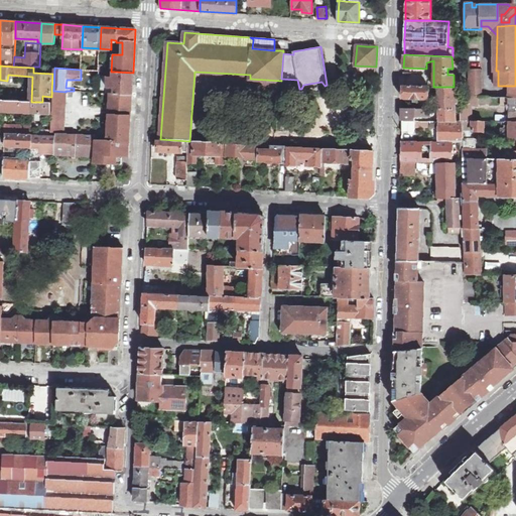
[(477,97),(482,97),(483,70),(469,70),(468,97),(477,97)]
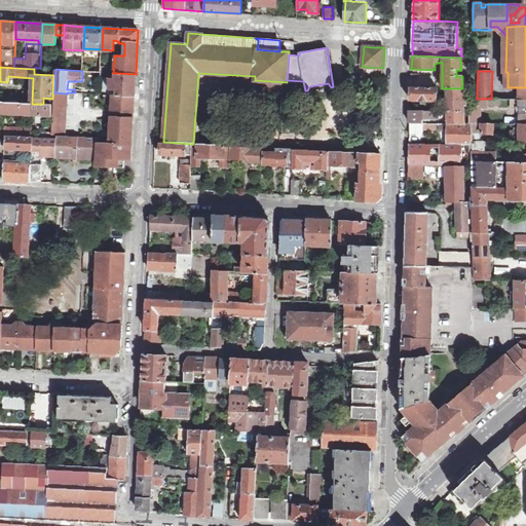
[(116,95),(135,96),(136,74),(116,73),(116,78),(110,77),(110,84),(110,88),(117,88),(116,95)]
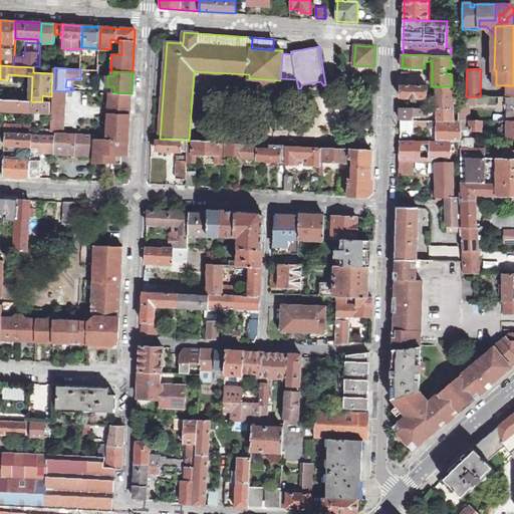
[(65,87),(73,87),(74,79),(66,79),(65,87)]
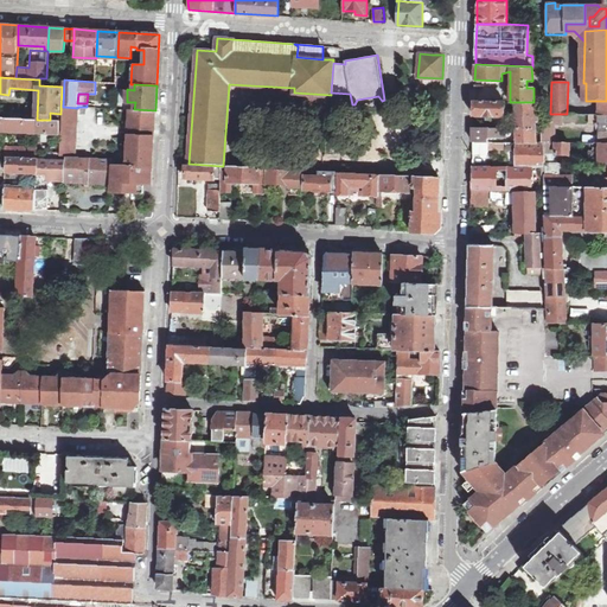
[(516,132),(516,142),(525,144),(531,144),(536,144),(535,126),(532,126),(532,121),(537,121),(537,108),(535,108),(534,102),(510,102),(474,101),(473,115),(485,115),(492,115),(503,115),(504,107),(515,107),(516,126),(513,126),(513,132),(516,132)]
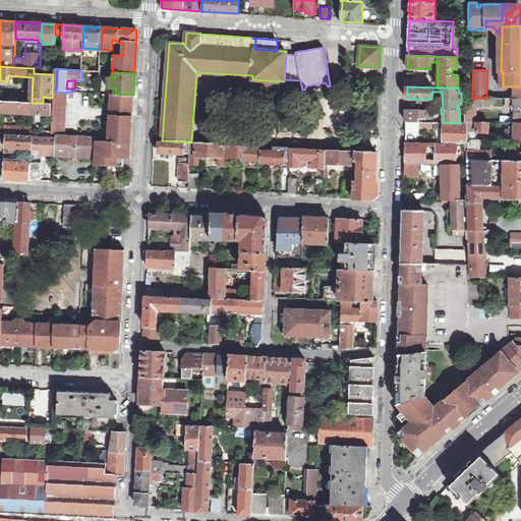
[(64,134),(66,93),(54,92),(53,112),(52,112),(51,134),(56,134),(64,134)]
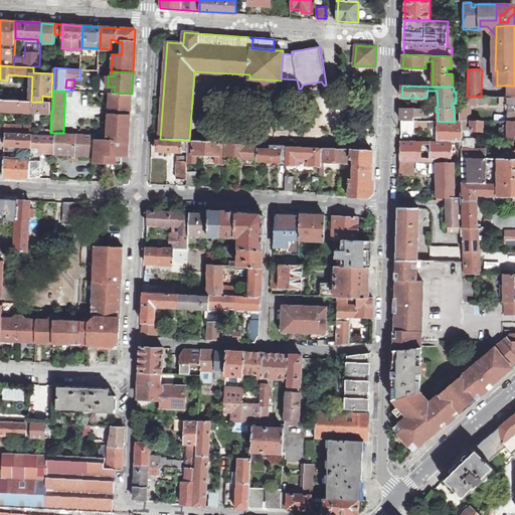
[(129,156),(132,94),(114,93),(110,93),(107,140),(95,139),(94,155),(94,162),(122,164),(122,156),(129,156)]
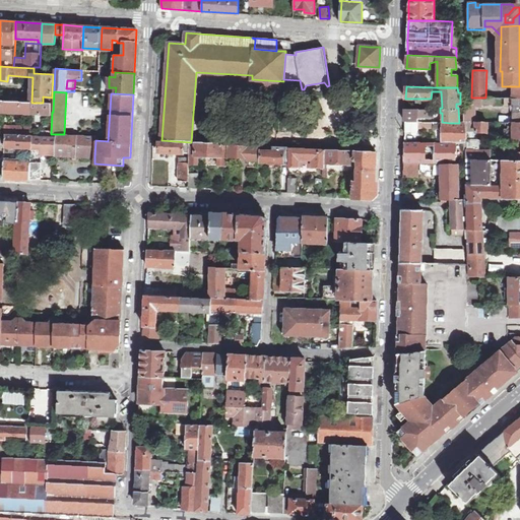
[(480,106),(480,98),(471,98),(463,96),(464,106),(473,106),(480,106)]
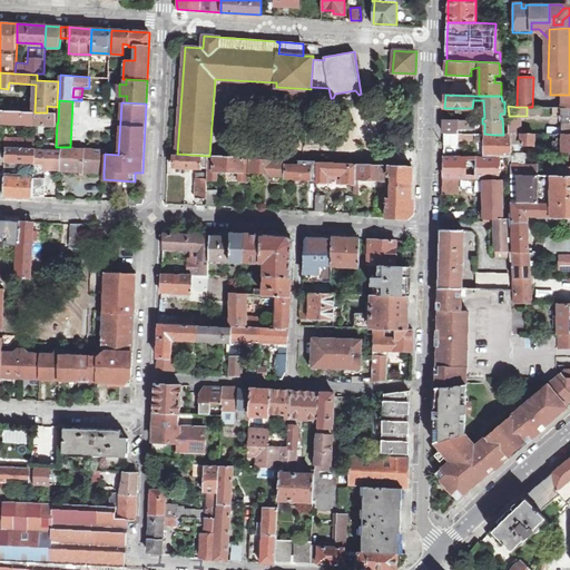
[(560,134),(562,134),(569,134),(569,107),(562,108),(562,115),(563,115),(563,127),(560,127),(560,134)]
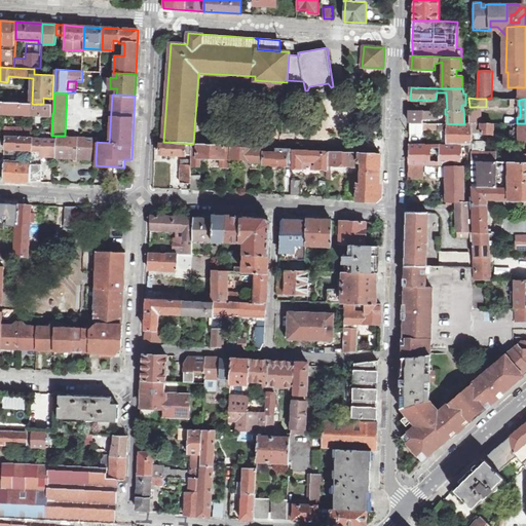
[(14,103),(8,102),(1,102),(1,114),(51,116),(51,105),(43,104),(32,104),(27,103),(14,103)]
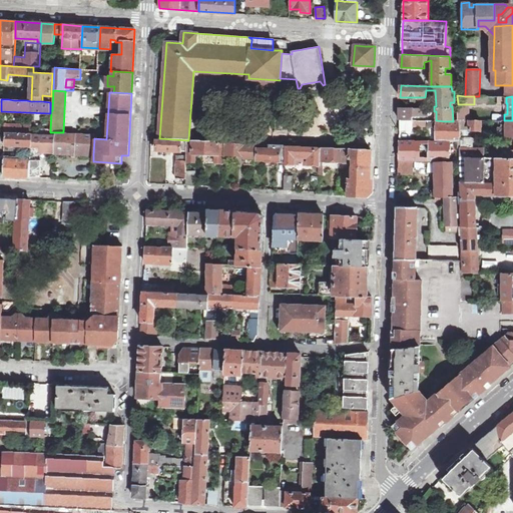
[(459,120),(469,120),(467,104),(458,104),(459,120)]
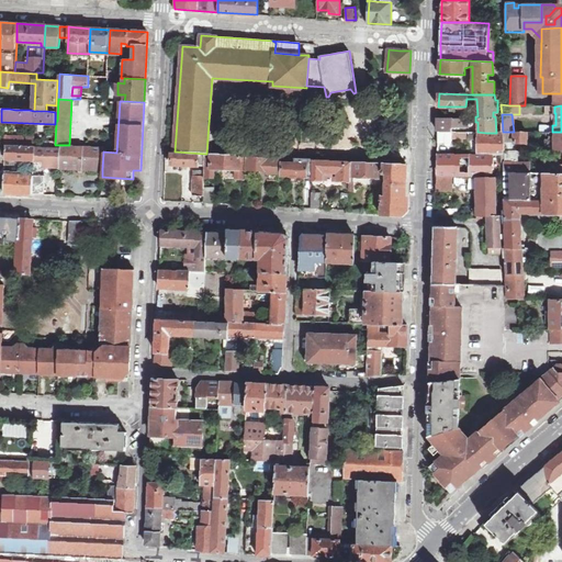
[(452,127),(469,127),(469,119),(438,117),(438,131),(451,132),(451,128),(452,127)]
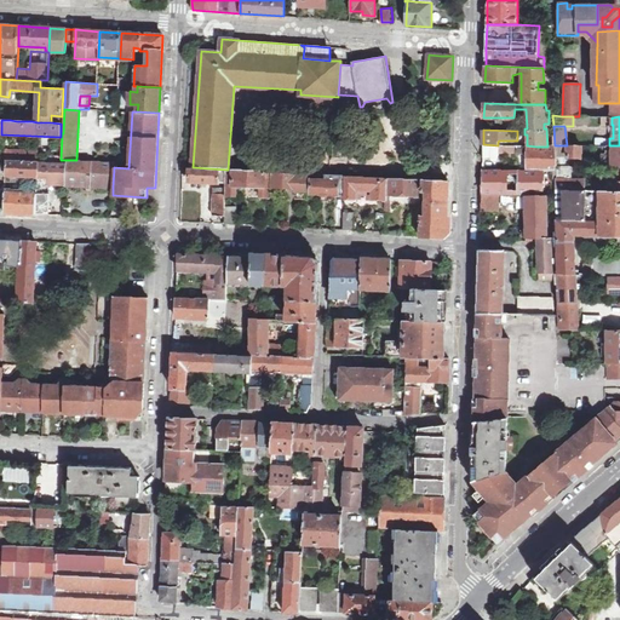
[(527,145),(527,170),(543,170),(550,170),(554,170),(556,170),(556,167),(556,158),(555,145),(547,147),(543,147),(537,147),(527,145)]
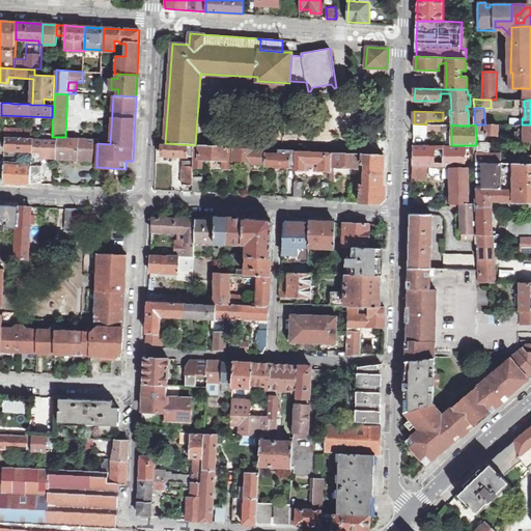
[(485,124),(475,124),(476,135),(498,136),(498,126),(485,124)]
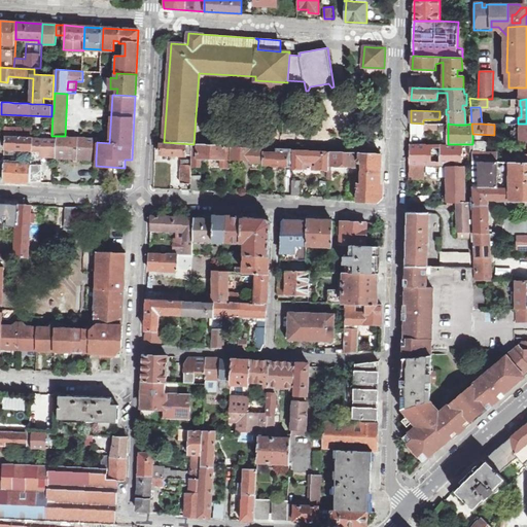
[(6,136),(32,137),(32,130),(6,129),(6,136)]
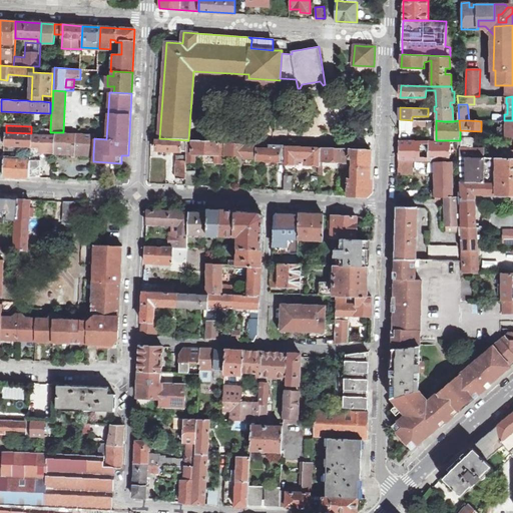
[(31,133),(6,132),(5,132),(4,144),(31,146),(31,133)]
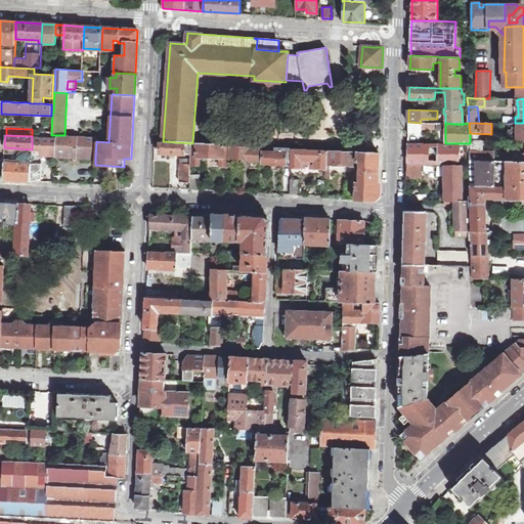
[(56,135),(56,138),(55,155),(95,158),(96,141),(97,137),(64,135),(56,135)]
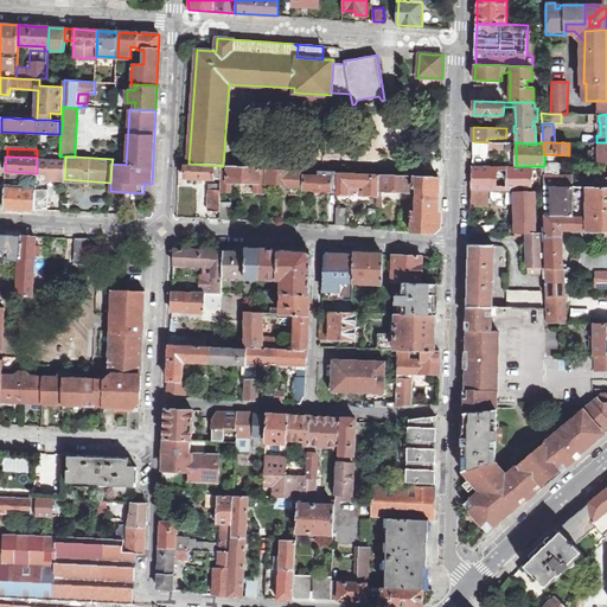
[(50,159),(37,158),(37,173),(48,173),(48,179),(64,179),(65,160),(58,159),(50,159)]
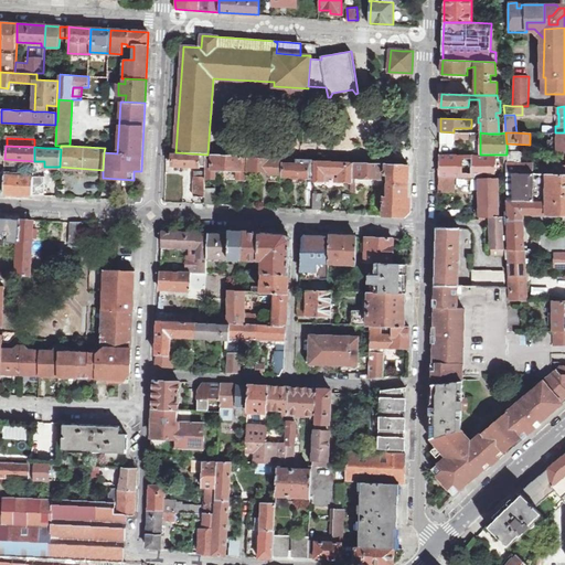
[(206,155),(176,152),(172,152),(171,164),(206,166),(206,155)]
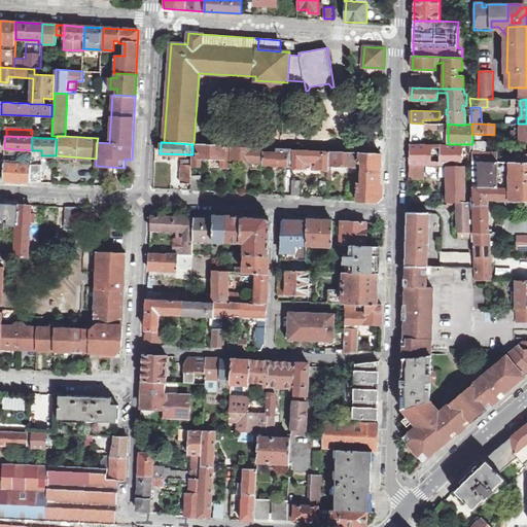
[(472,162),(496,163),(496,153),(486,153),(486,142),(472,142),(472,144),(470,144),(470,153),(472,153),(472,162)]
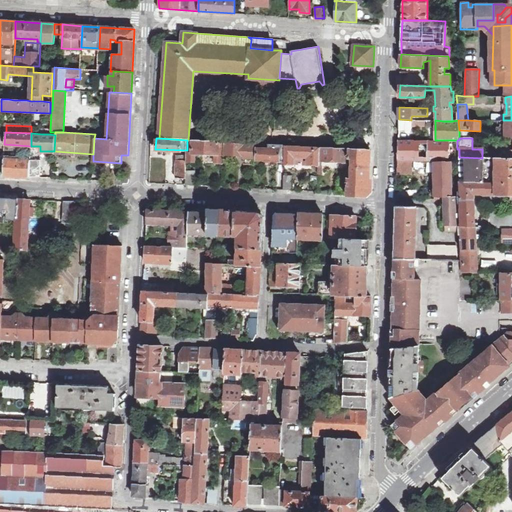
[(188,140),(187,140),(187,150),(186,154),(186,160),(194,161),(194,153),(215,154),(215,162),(224,162),(224,155),(224,142),(224,141),(219,141),(193,140),(188,140)]
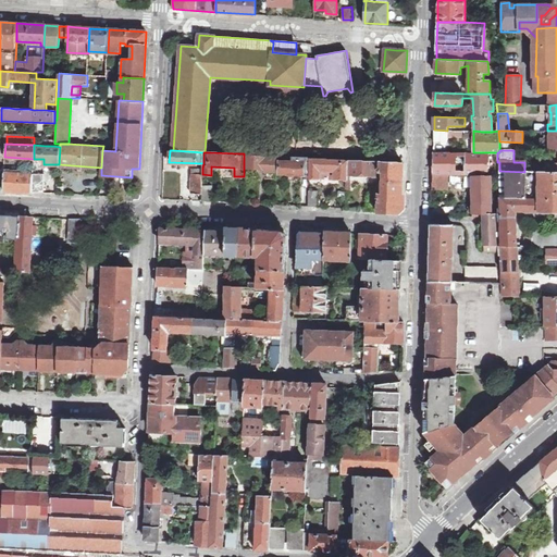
[(432,175),(487,175),(487,152),(473,152),(433,152),(432,175)]
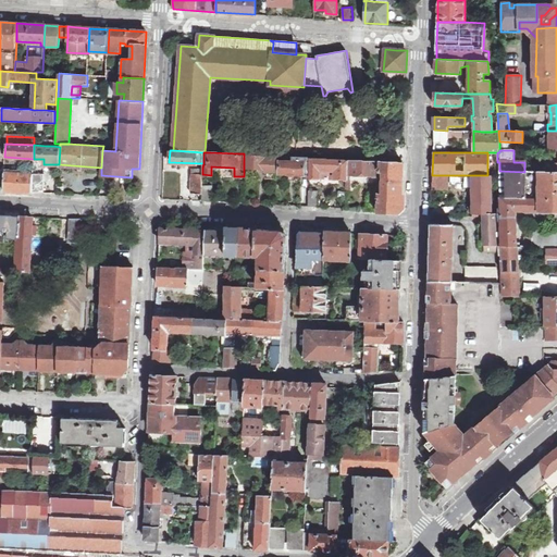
[(244,155),(244,169),(267,170),(267,169),(276,169),(276,161),(277,156),(244,155)]
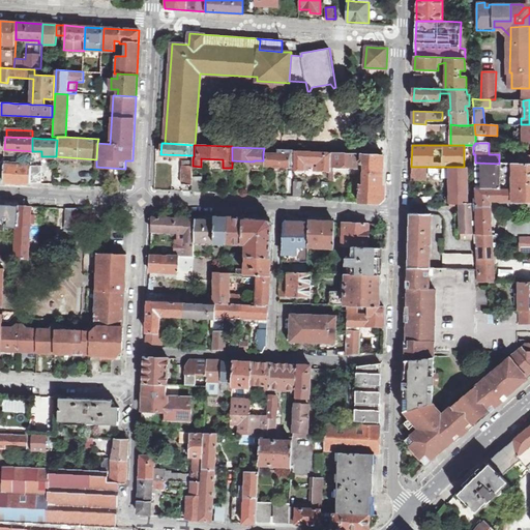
[(289,166),(294,166),(295,150),(264,148),(263,153),(266,154),(289,154),(289,166)]
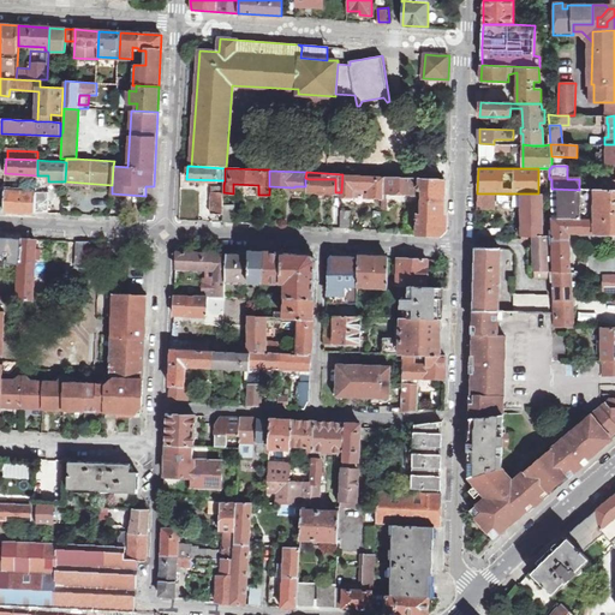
[(370,187),(370,197),(383,197),(384,175),(342,174),(341,192),(341,196),(352,196),(353,187),(370,187)]
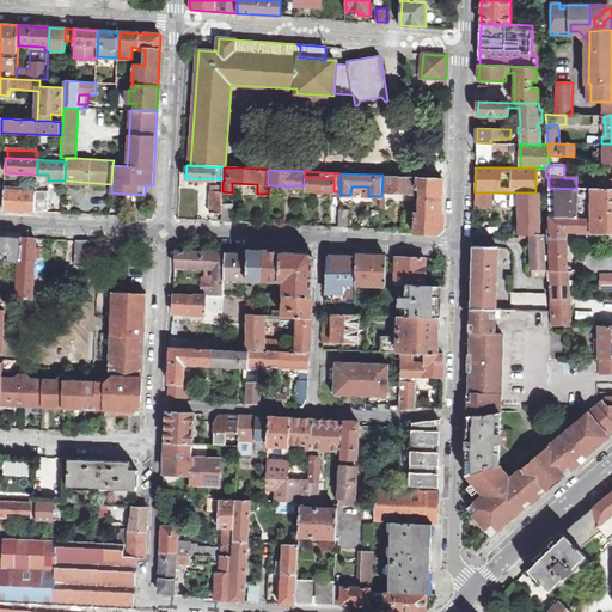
[(383,175),(381,196),(385,196),(385,191),(416,193),(416,177),(383,175)]
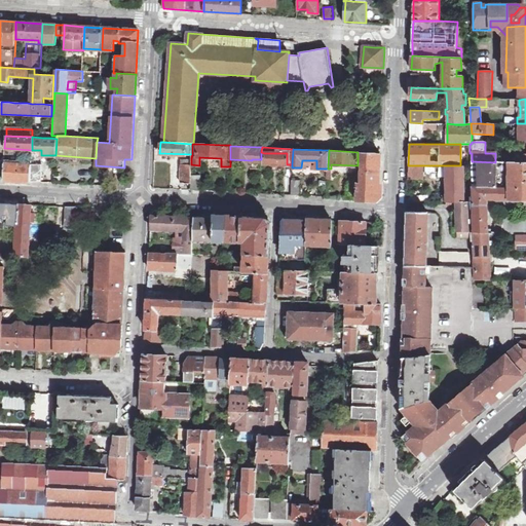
[(358,152),(358,165),(357,179),(357,183),(355,198),(375,199),(379,195),(380,153),(358,152)]
